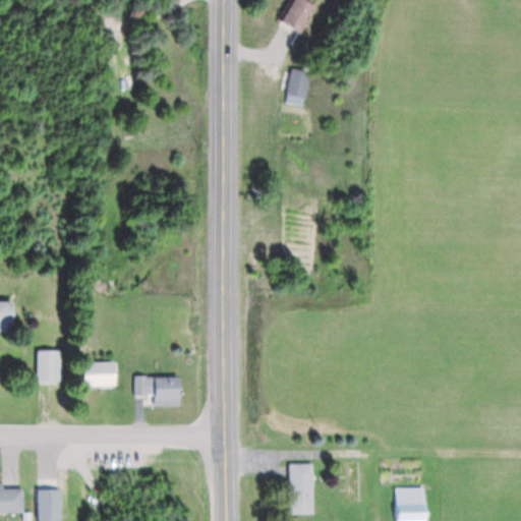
[(294,0),(282,21),(302,35),(320,6),(308,0),(294,0)]
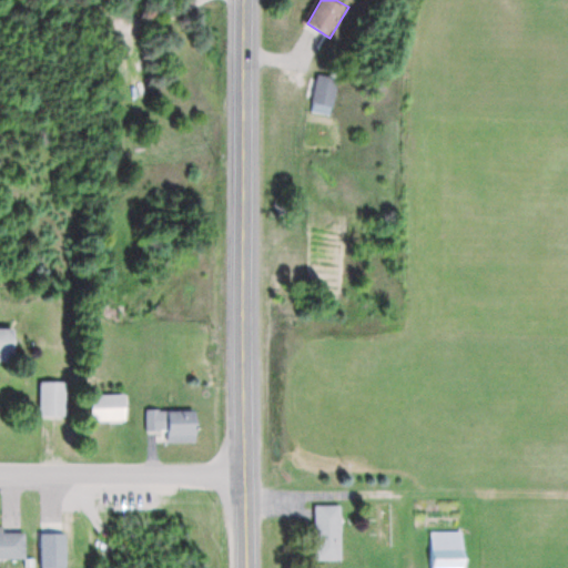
[(331,117),(341,81),(321,74),(310,110),(331,117)]
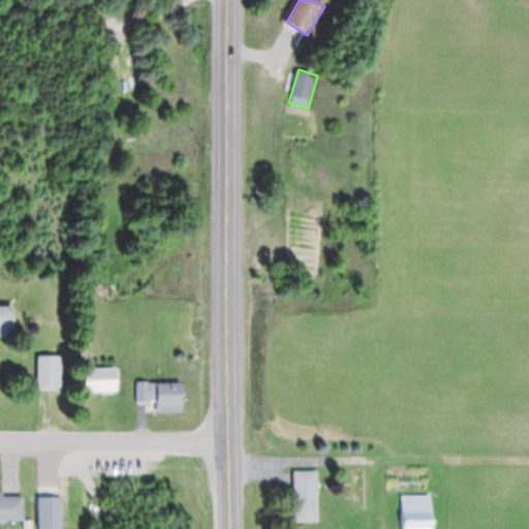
[(14,306),(0,305),(0,336),(14,337),(14,306)]
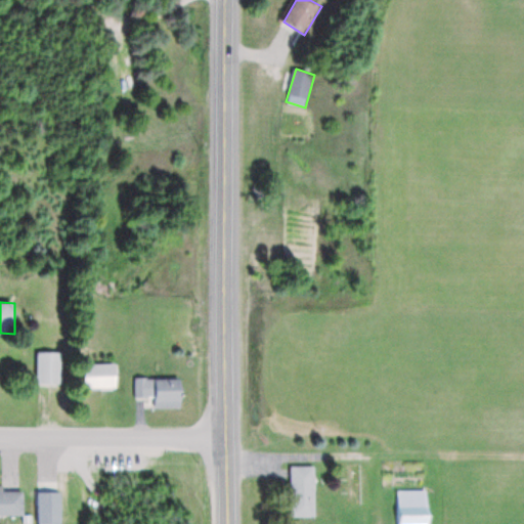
[(36,387),(61,387),(61,353),(36,353),(36,387)]
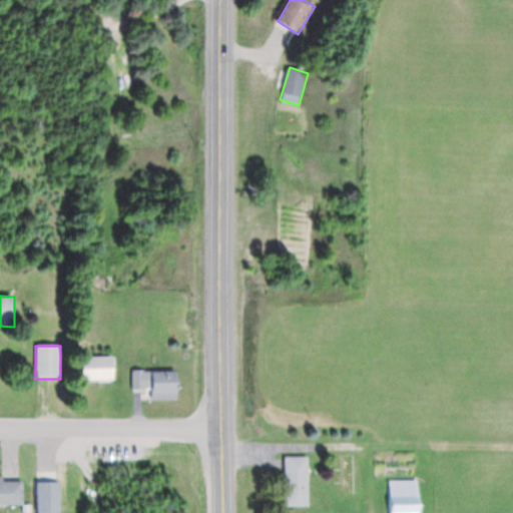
[(115,382),(115,357),(84,357),(84,382),(115,382)]
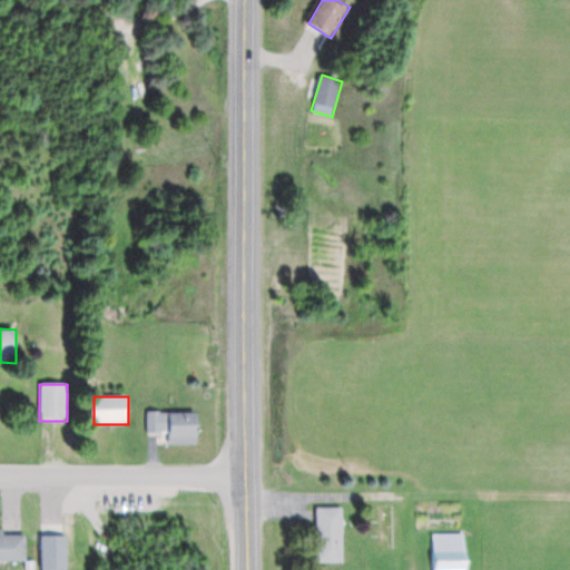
[(199,413),(148,412),(148,431),(154,431),(154,443),(199,444),(199,413)]
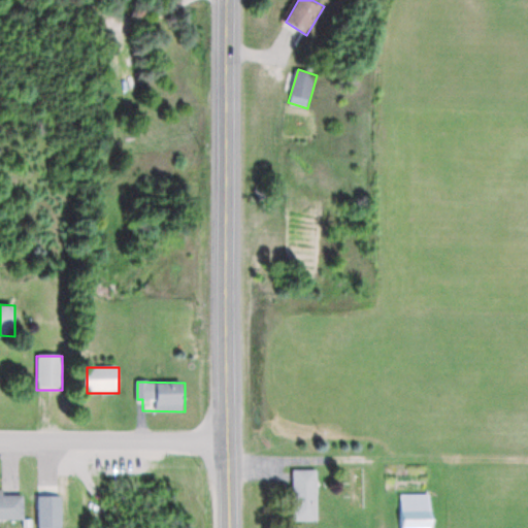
[(317,470),(291,470),(291,521),(317,521),(317,470)]
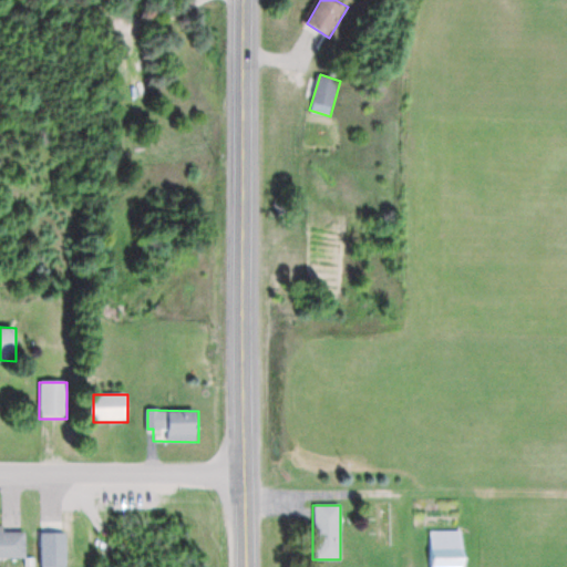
[(0,557),(24,558),(24,532),(0,531),(0,557)]
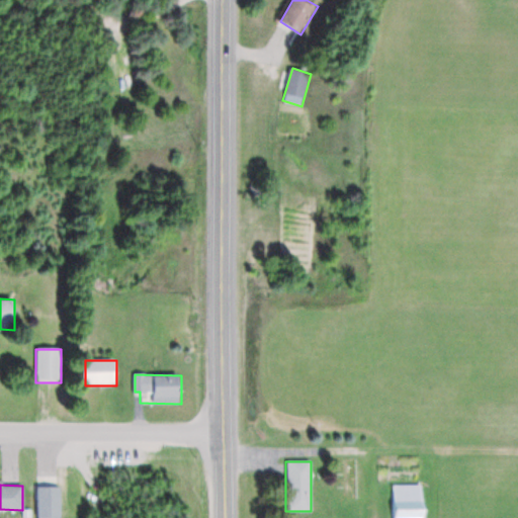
[(423,517),(424,486),(392,486),(392,517),(423,517)]
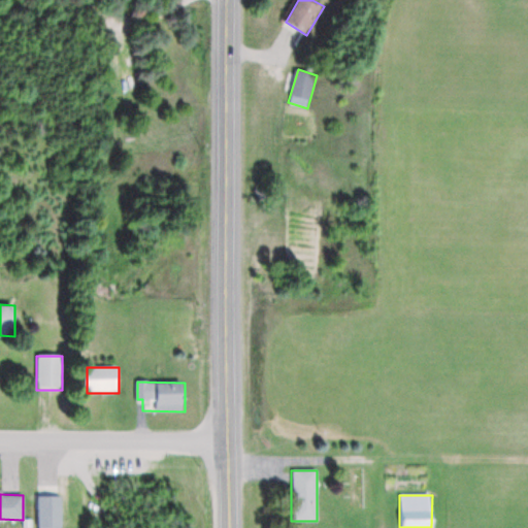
[(62,497),(36,497),(36,527),(62,527),(62,497)]
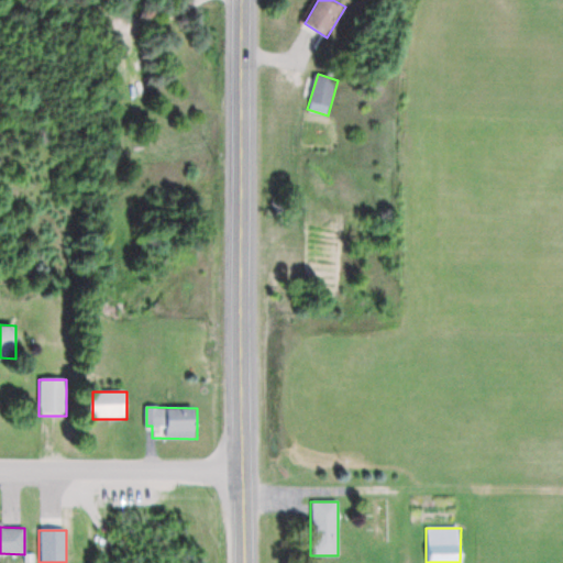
All buildings are outlined.
